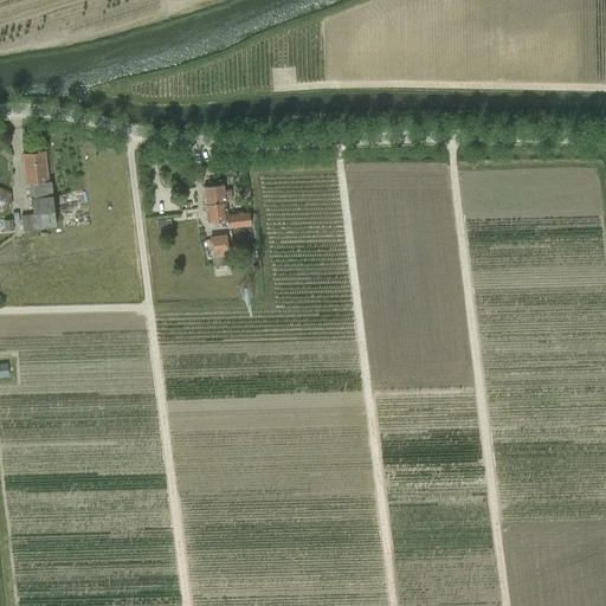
[(51,180),(49,180),(45,150),(23,153),(26,182),(30,182),(31,197),(33,213),(21,214),(23,229),(36,227),(36,229),(57,225),(53,194),(51,180)]
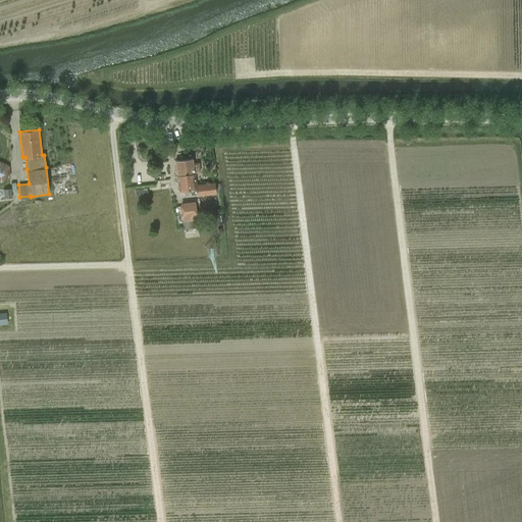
[(194,172),(200,171),(199,163),(193,164),(193,158),(175,160),(178,191),(196,189),(197,197),(215,194),(214,183),(196,185),(194,172)]
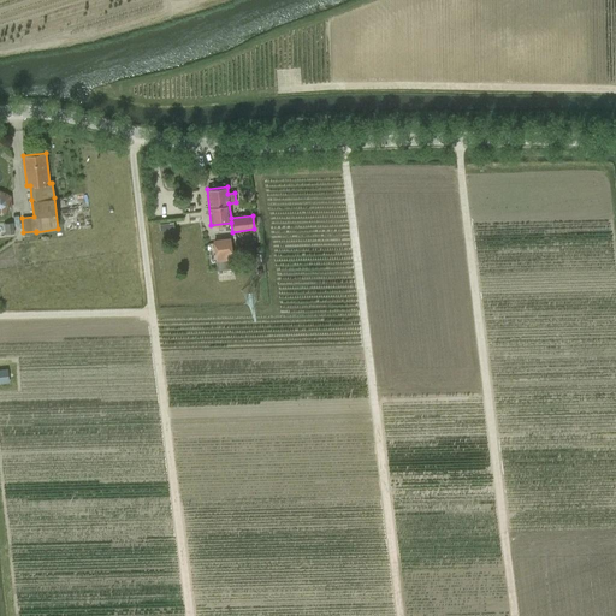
[(11,195),(0,189),(0,214),(3,215),(12,208),(11,195)]
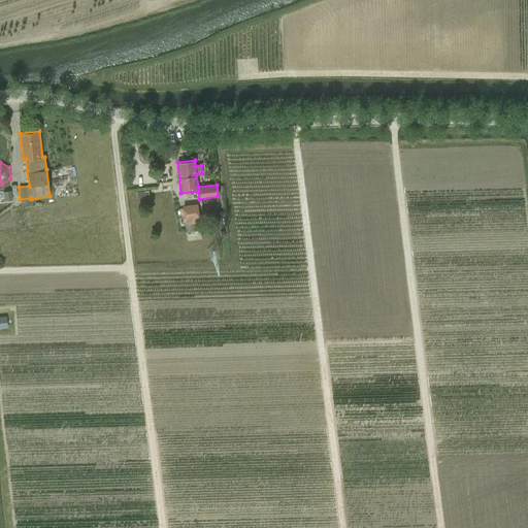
[(12,199),(11,191),(3,191),(4,200),(12,199)]
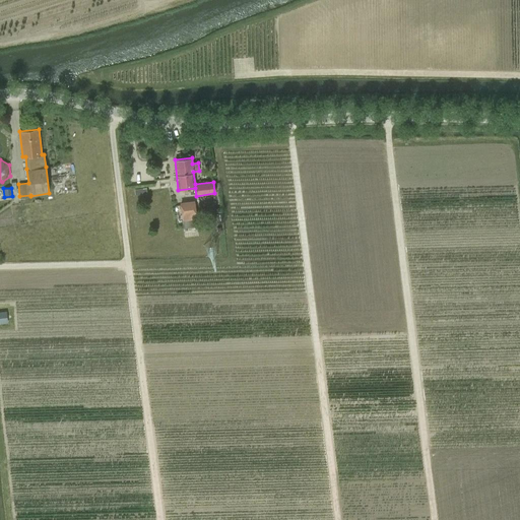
[(180,203),(182,214),(182,222),(183,229),(198,228),(197,218),(197,219),(196,206),(194,206),(194,201),(180,203)]
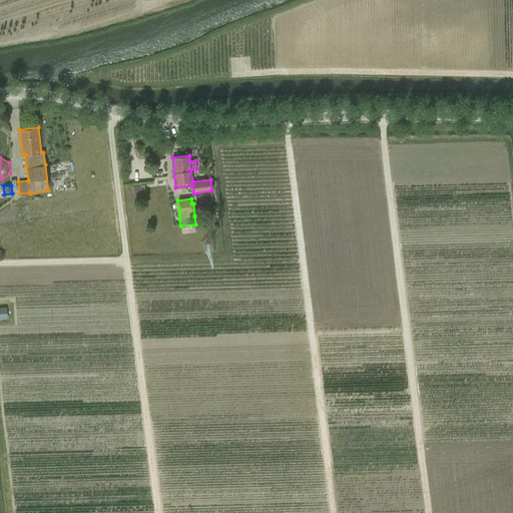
[(202,220),(215,219),(214,211),(202,212),(202,220)]
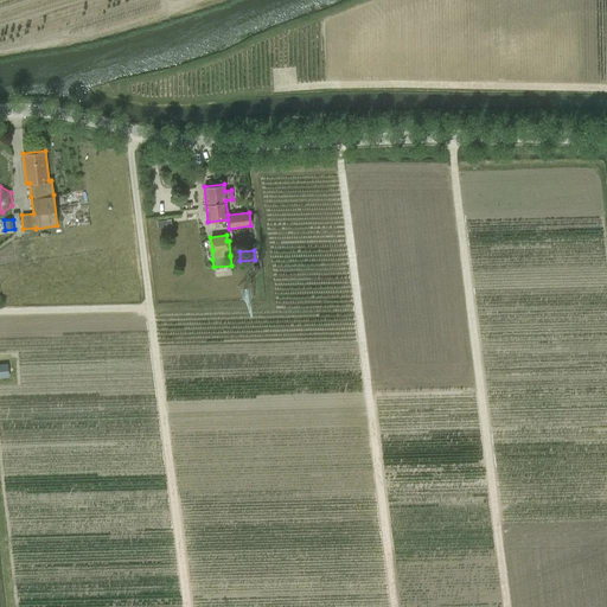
All buildings are outlined.
